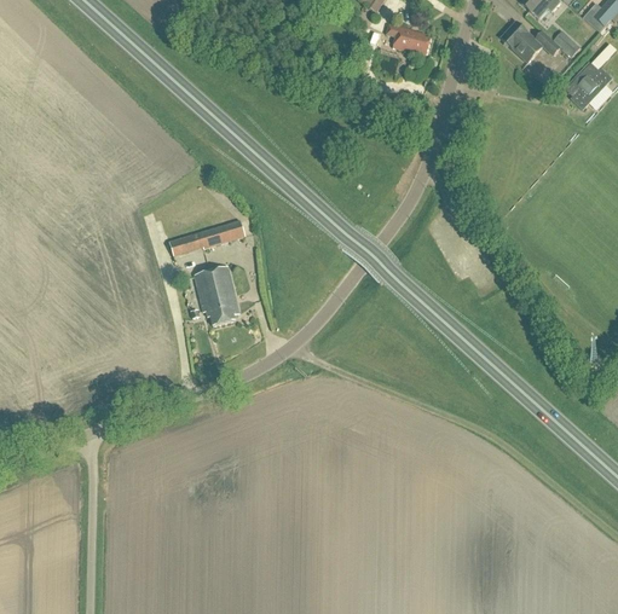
[(367,0),(364,5),(374,11),(381,0),(367,0)]
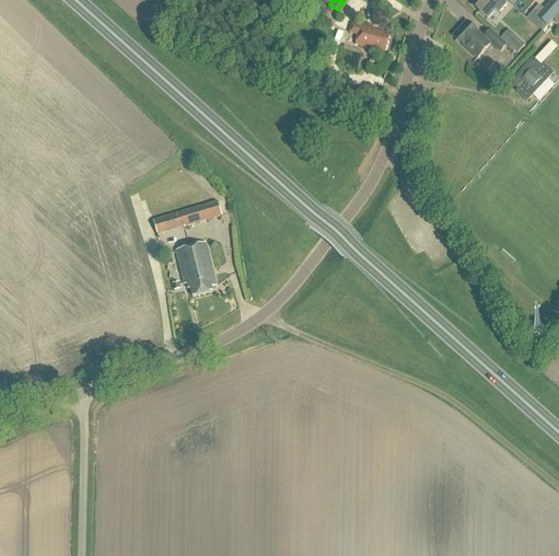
[(470,0),(469,1),(479,10),(486,16),(495,8),(498,10),(507,1),(505,0),(470,0)]
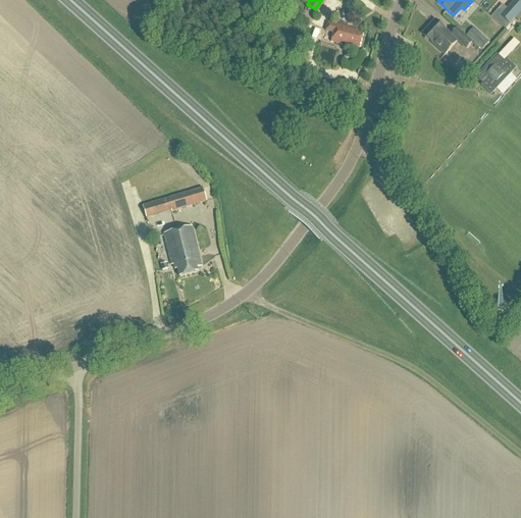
[(496,10),(493,12),(489,8),(486,11),(490,15),(489,16),(504,29),(520,8),(520,3),(516,0),(510,0),(499,13),(496,10)]
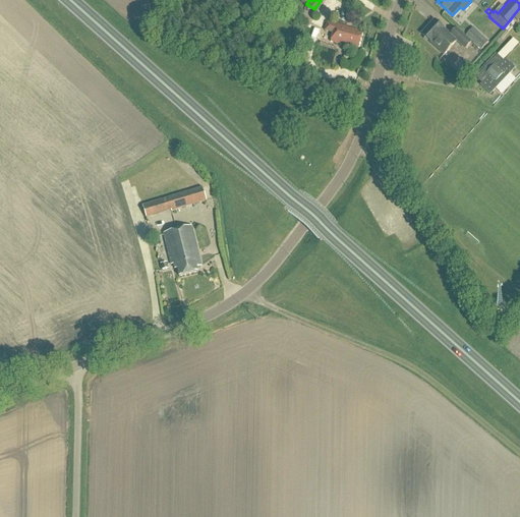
[(420,32),(443,52),(456,38),(464,46),(470,40),(455,25),(449,32),(432,17),(420,32)]
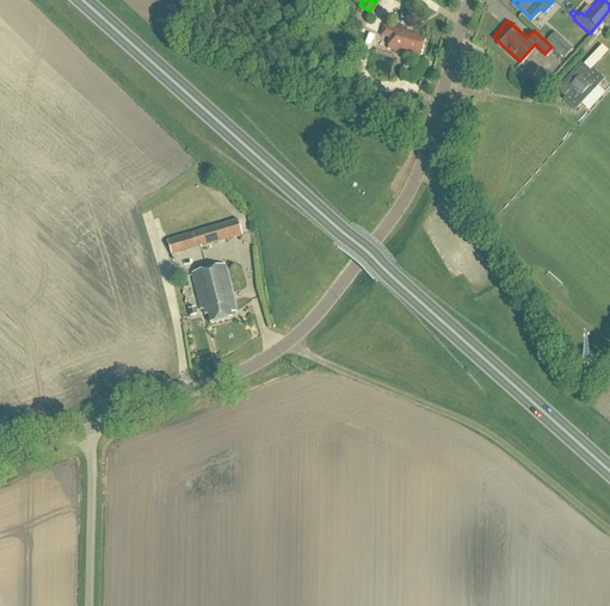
[(380,32),(389,35),(387,45),(419,55),(424,37),(417,36),(418,32),(404,29),(383,23),(380,32)]
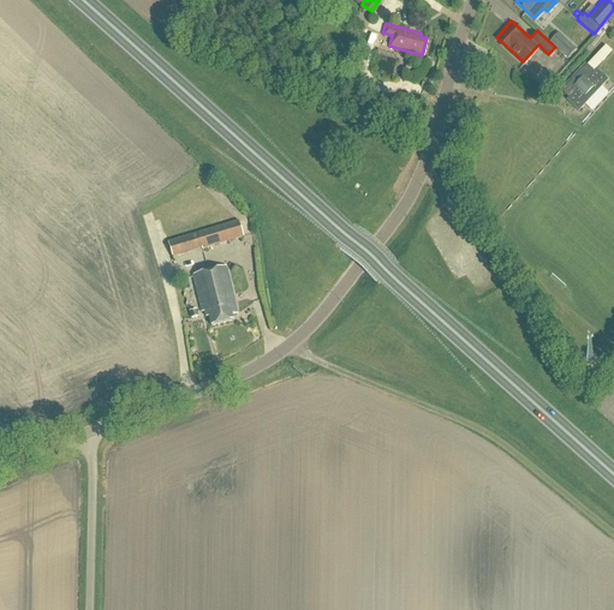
[(566,55),(576,46),(558,29),(549,39),(566,55)]
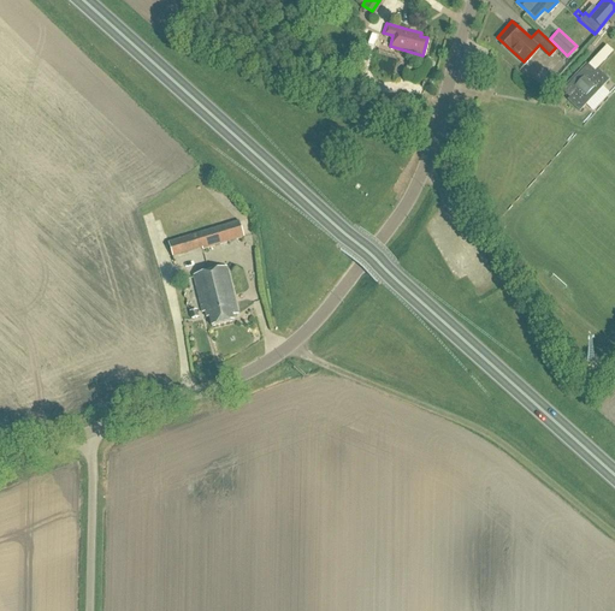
[(568,95),(567,98),(579,108),(608,77),(596,66),(593,69),(611,49),(607,43),(589,63),(585,60),(560,87),(568,95)]
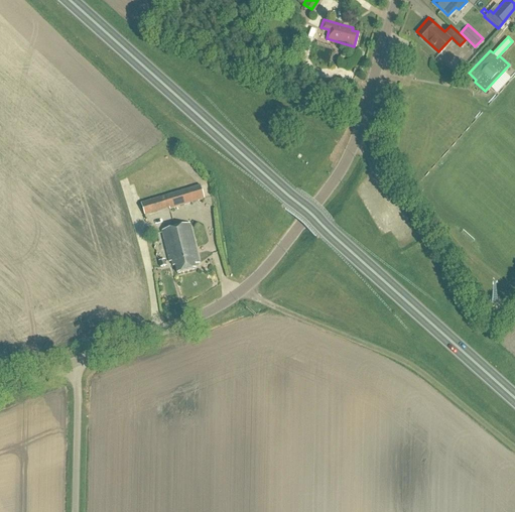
[(168,207),(204,197),(200,183),(140,202),(143,213),(168,206),(168,207)]
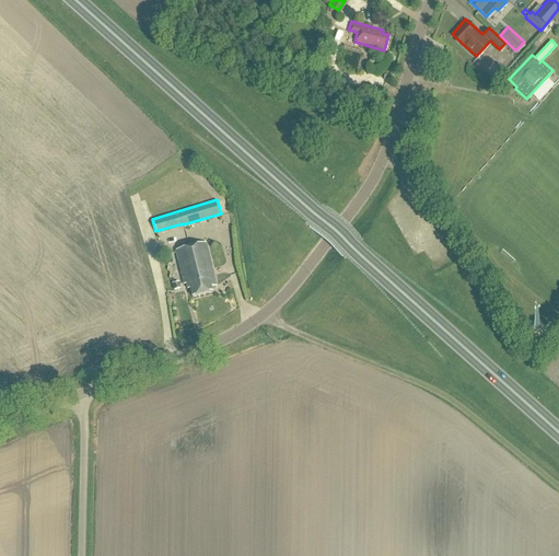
[(174,248),(183,282),(185,281),(186,288),(188,287),(190,296),(211,290),(209,285),(216,284),(205,241),(174,248)]
